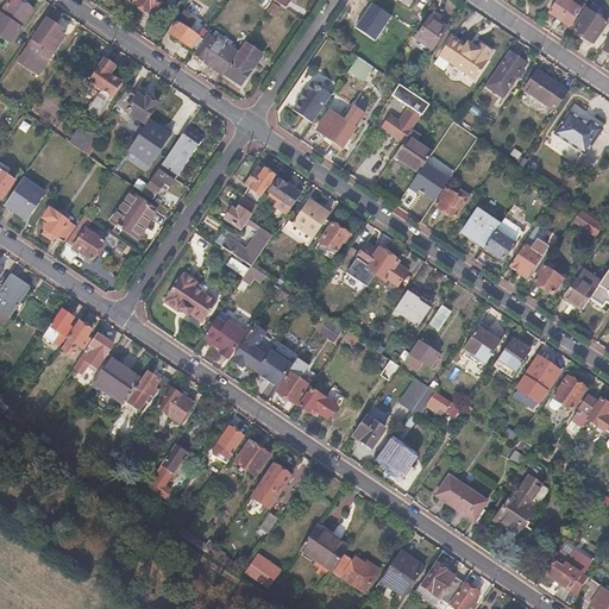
[(4,31),(13,37),(32,10),(17,0),(8,0),(0,12),(0,13),(11,22),(4,31)]
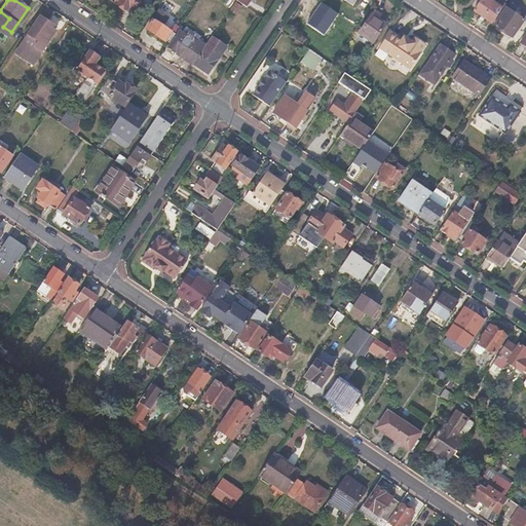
[(128,8),(134,12),(142,0),(112,0),(126,10),(128,8)]
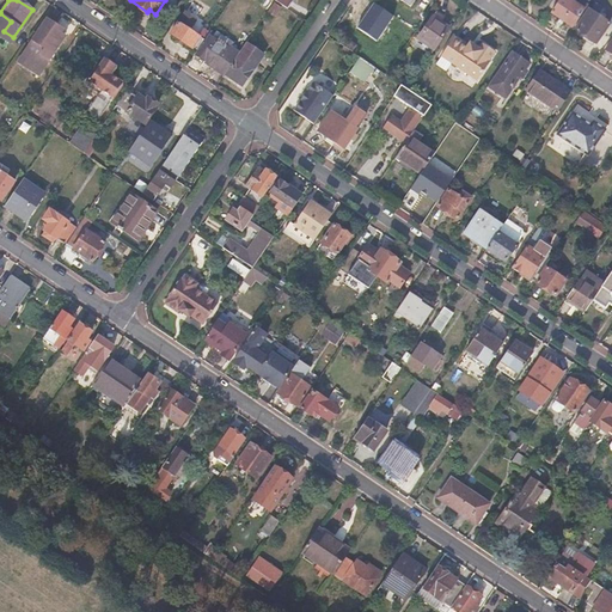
[(571,26),(583,8),(571,0),(558,0),(551,13),(571,26)]
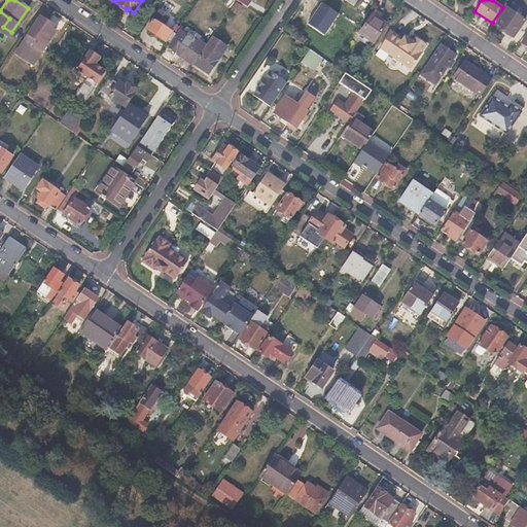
[(339,14),(322,2),(307,25),(323,36),(339,14)]
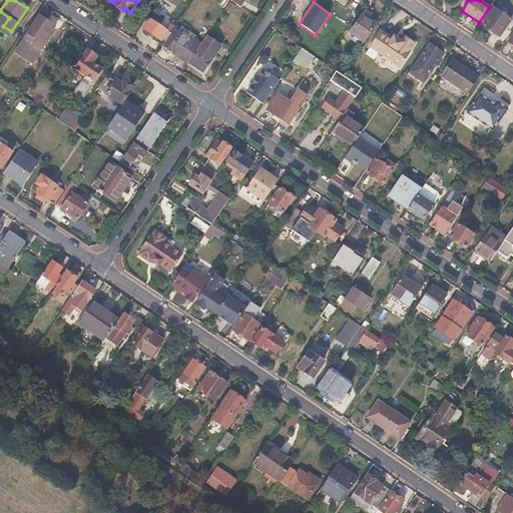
[(235,7),(230,3),(226,11),(230,14),(235,7)]
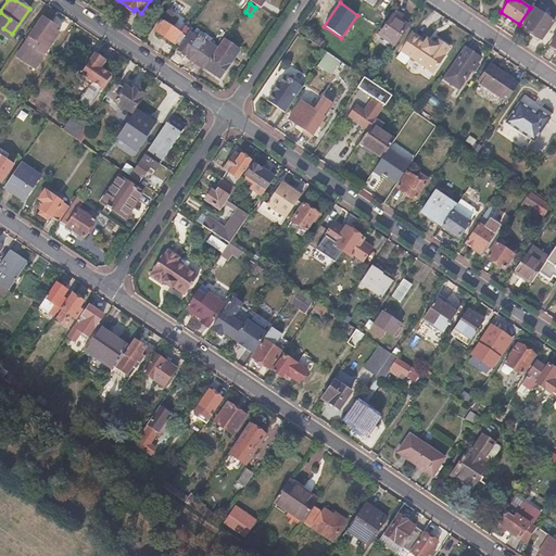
[(541,38),(553,20),(534,7),(522,25),(541,38)]
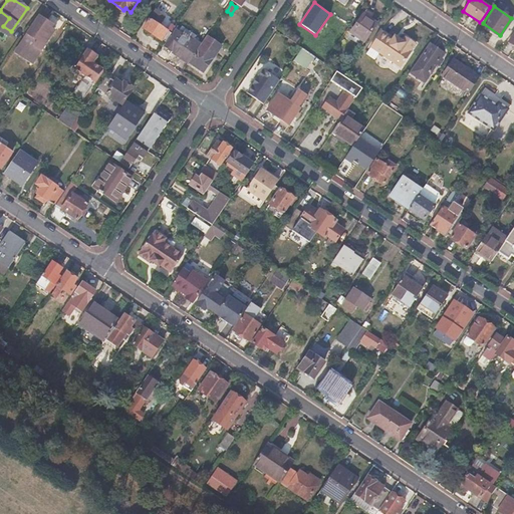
[(366,8),(362,14),(369,18),(372,12),(366,8)]
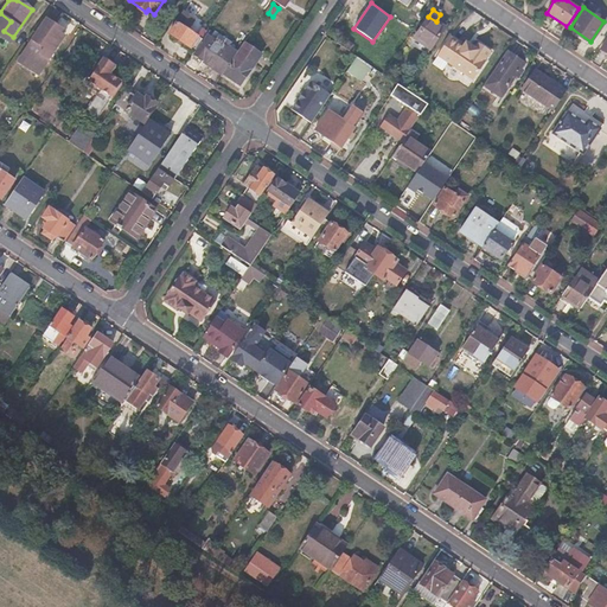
[(436,21),(428,17),(414,37),(429,49),(445,27),(436,21)]
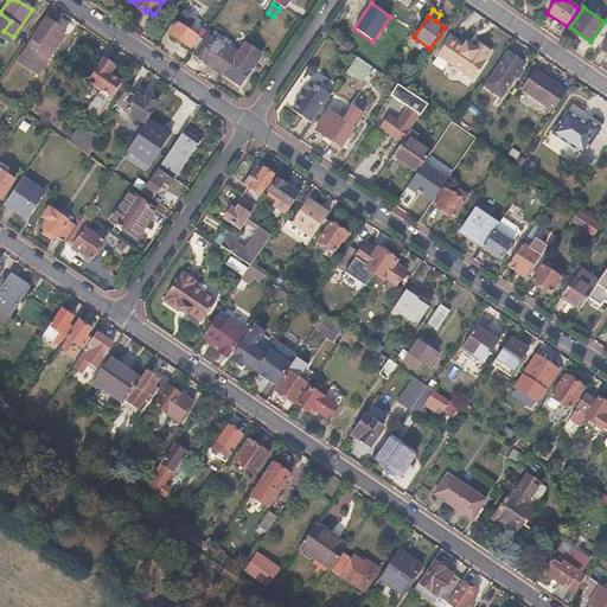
[(62,30),(46,19),(32,39),(52,53),(59,42),(56,39),(62,30)]
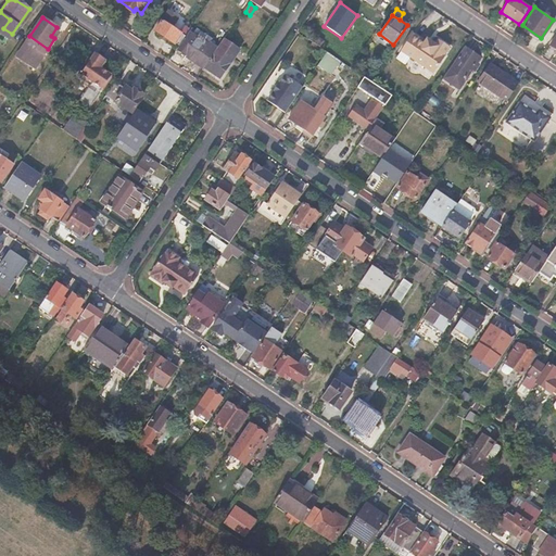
[(175,42),(179,46),(186,37),(162,21),(154,32),(174,45),(175,42)]
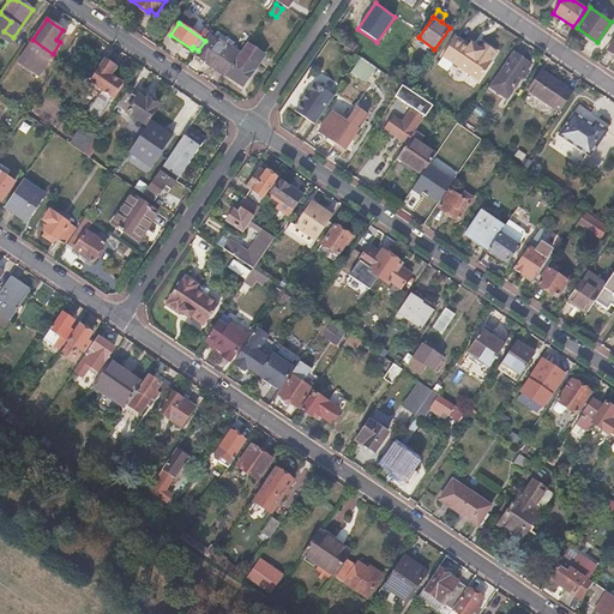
[(336,28),(331,35),(338,40),(343,34),(336,28)]
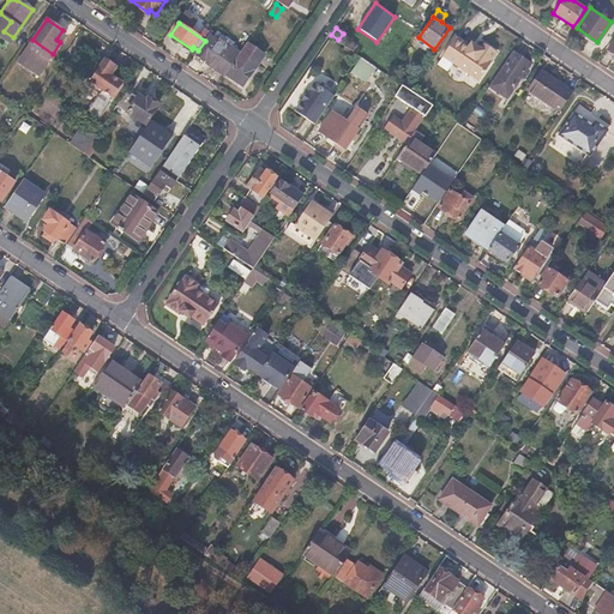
[(198,50),(196,54),(218,70),(232,52),(209,36),(205,41),(198,50)]
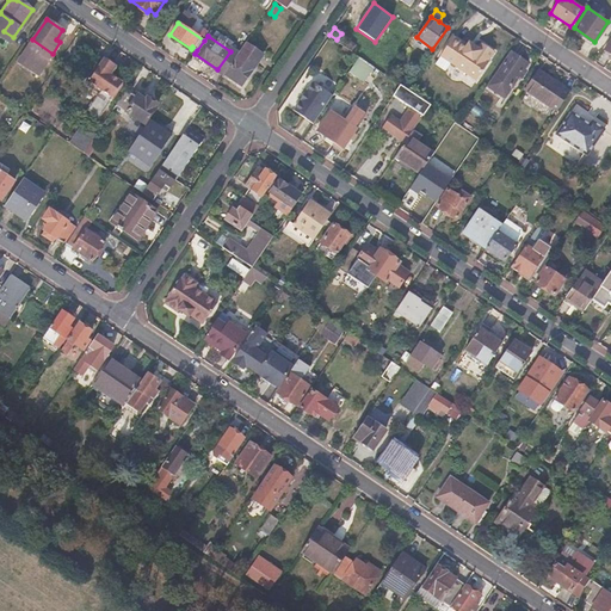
[(346,37),(340,44),(351,51),(356,44),(346,37)]
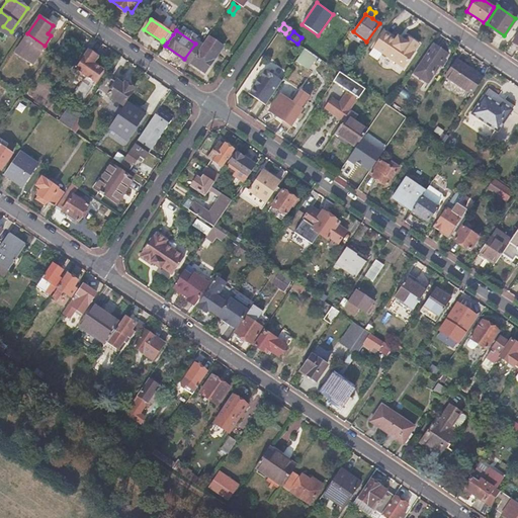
[(405,41),(402,38),(399,42),(395,39),(383,31),(372,48),(404,69),(414,53),(413,52),(418,42),(408,36),(405,41)]
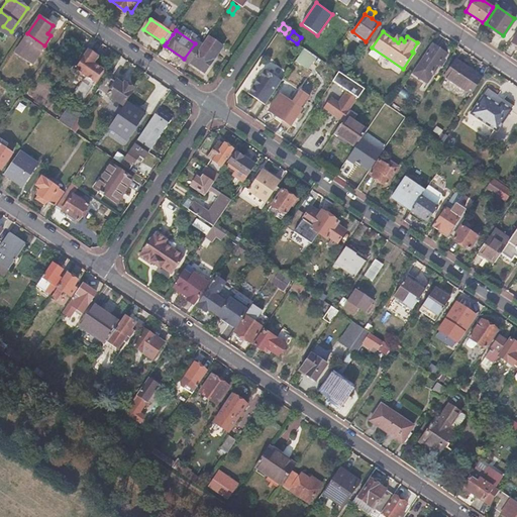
[(446,54),(432,42),(412,73),(426,82),(446,54)]
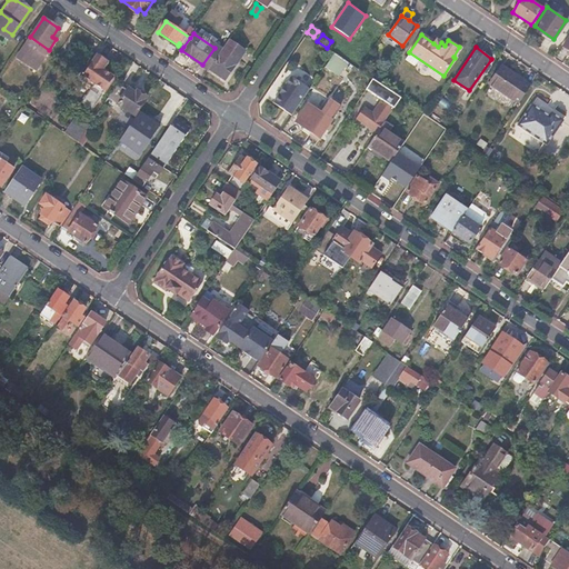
[(210,70),(226,81),(240,60),(229,53),(226,59),(221,56),(210,70)]
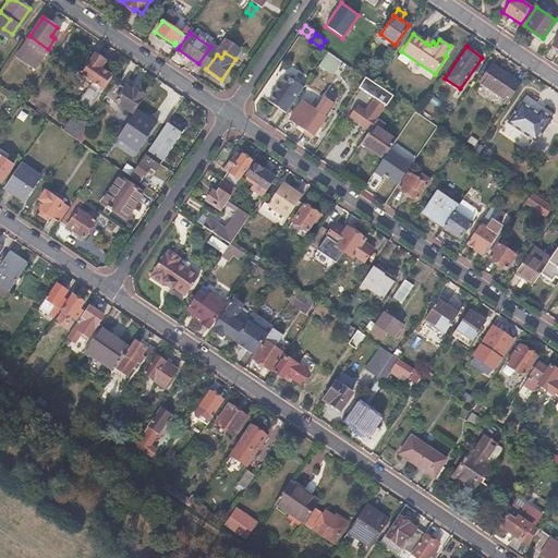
[(318,65),(326,70),(335,57),(327,52),(318,65)]
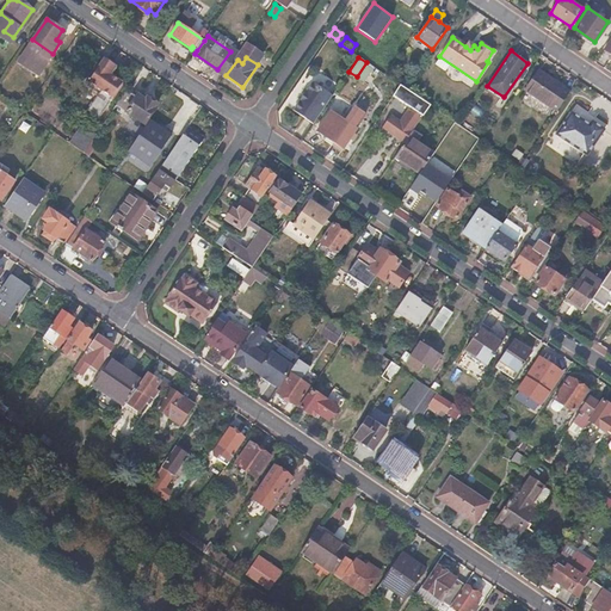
[(98,92),(86,110),(98,118),(121,85),(121,84),(121,82),(121,81),(119,80),(111,75),(111,73),(113,68),(115,68),(115,67),(115,66),(113,66),(113,65),(104,59),(90,79),(88,79),(87,80),(88,81),(86,84),(98,92)]
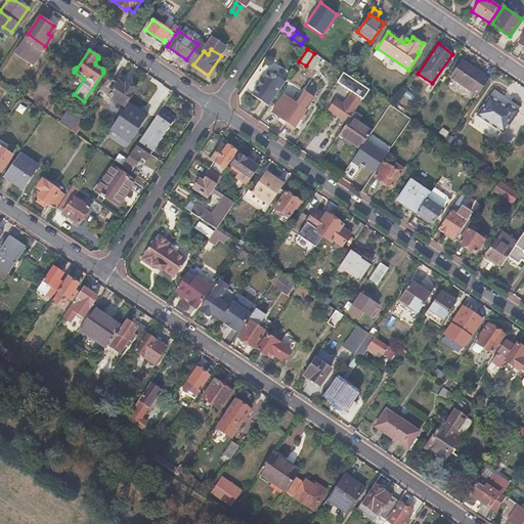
[(320,57),(314,53),(306,66),(311,70),(320,57)]
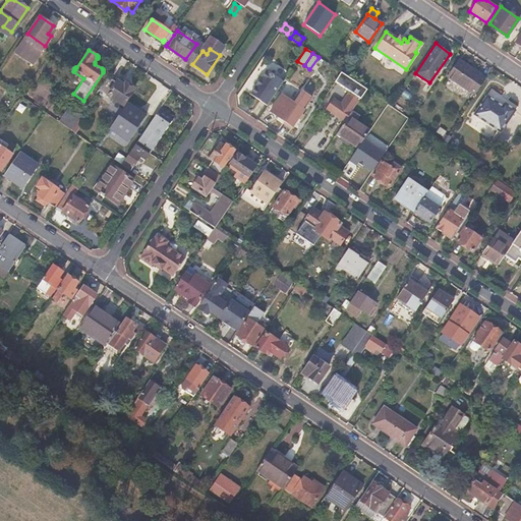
[(477,91),(485,77),(480,74),(480,73),(460,59),(449,75),(469,90),(472,87),(477,91)]
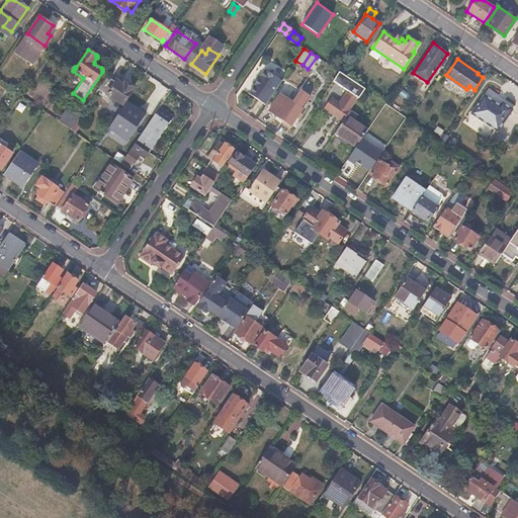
[(249,94),(265,105),(275,90),(282,80),(265,69),(260,77),(258,77),(253,84),(254,85),(249,94)]
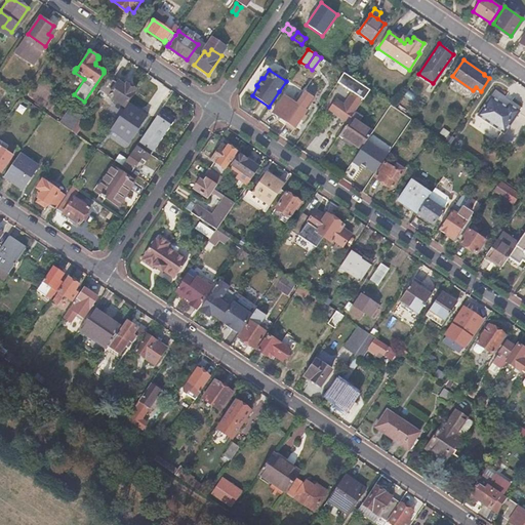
[(369,79),(355,70),(350,77),(364,86),(369,79)]
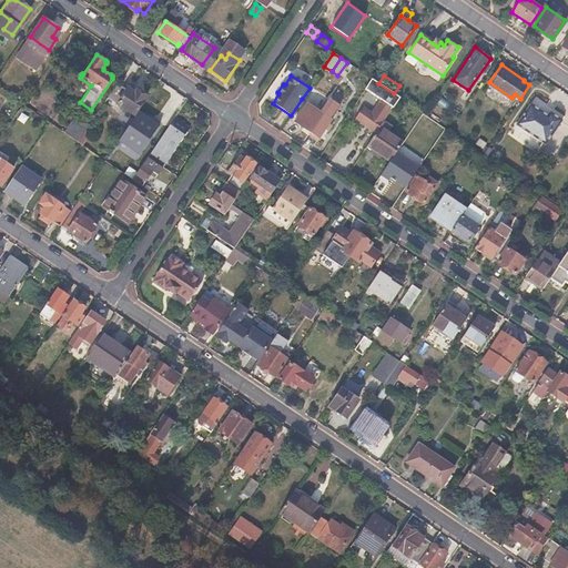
[(387,115),(399,98),(394,93),(378,83),(375,81),(372,79),(365,89),(382,99),(371,117),(382,123),(387,115)]
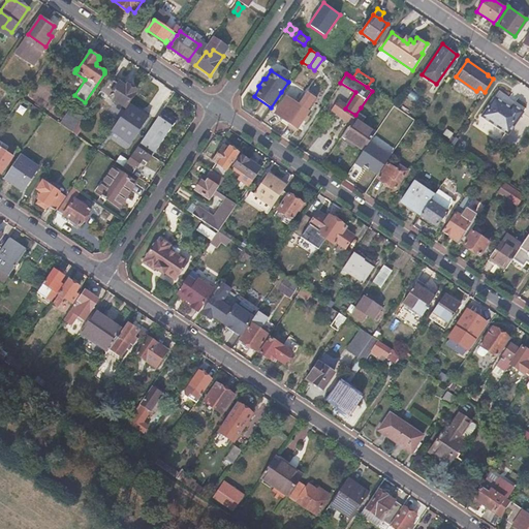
[(110,78),(100,91),(110,97),(118,83),(110,78)]
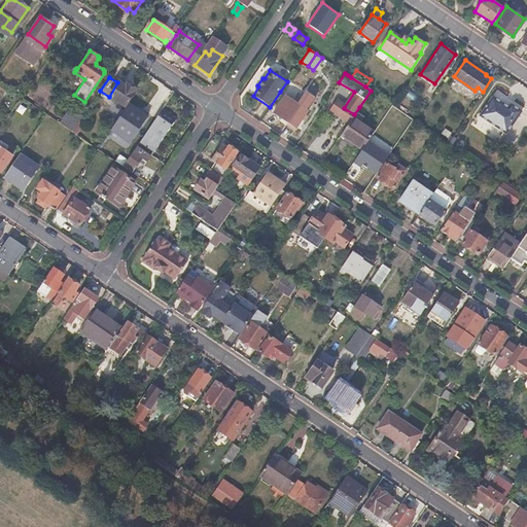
[(280,92),(270,107),(269,108),(274,111),(273,112),(295,128),(308,110),(288,97),(294,88),(287,81),(280,92)]
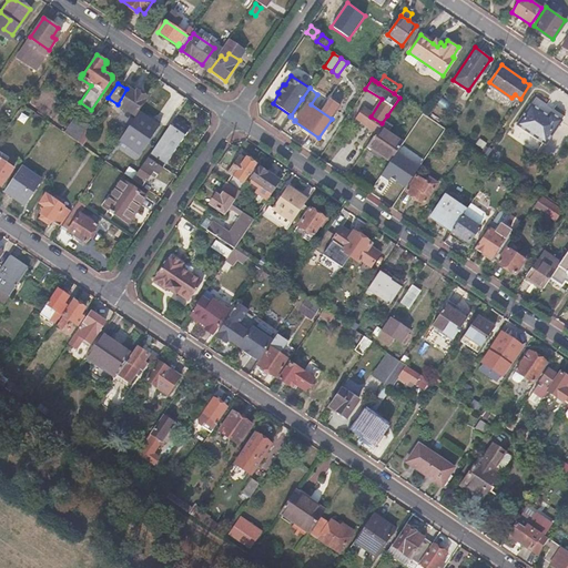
[(128,90),(118,104),(133,115),(144,99),(128,89),(128,90)]
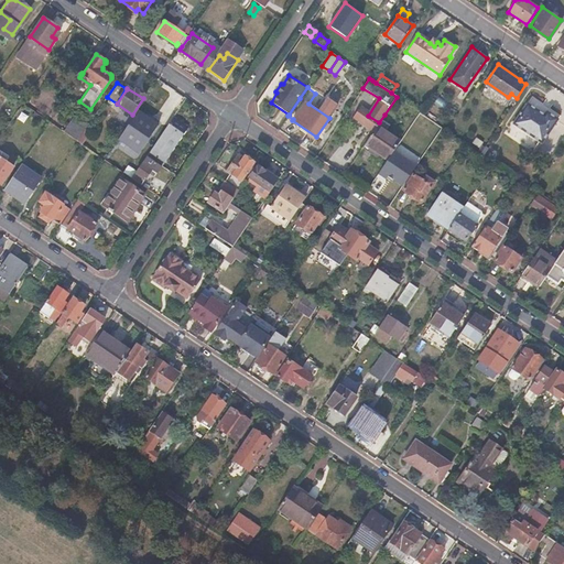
[(539,110),(528,102),(513,123),(542,142),(559,119),(546,111),(543,116),(538,112),(539,110)]
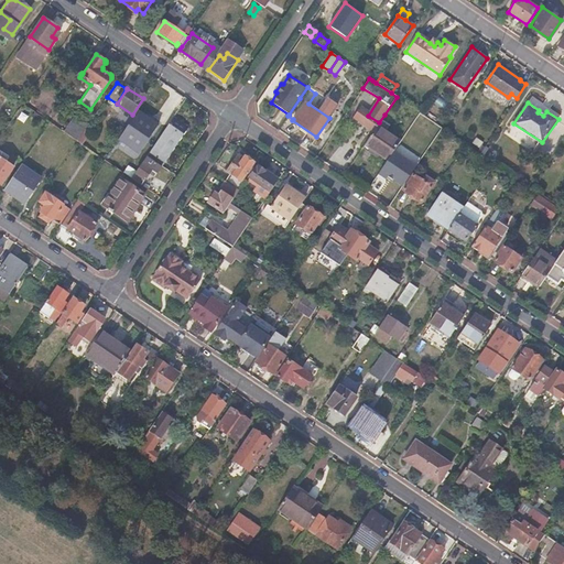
[(137,112),(118,140),(128,147),(129,144),(140,152),(156,127),(137,112)]
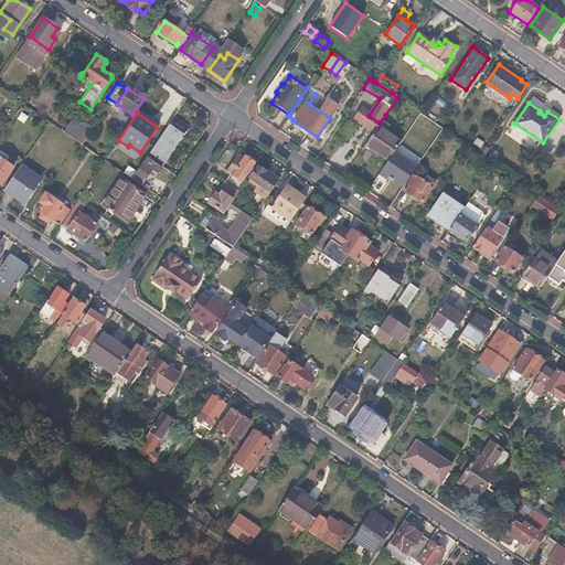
[(147,157),(162,167),(189,128),(173,117),(147,157)]
